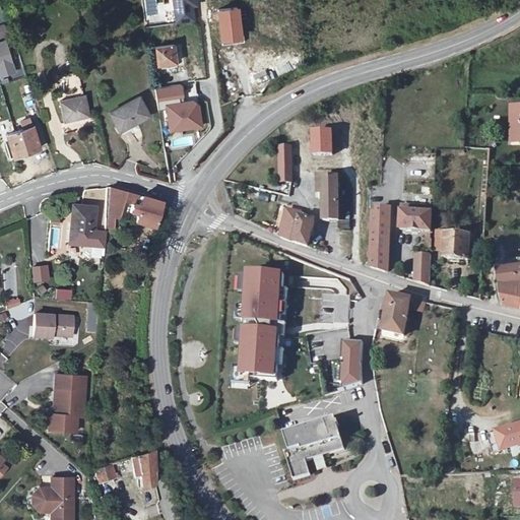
[(160,13),(158,0),(141,0),(143,14),(160,13)]
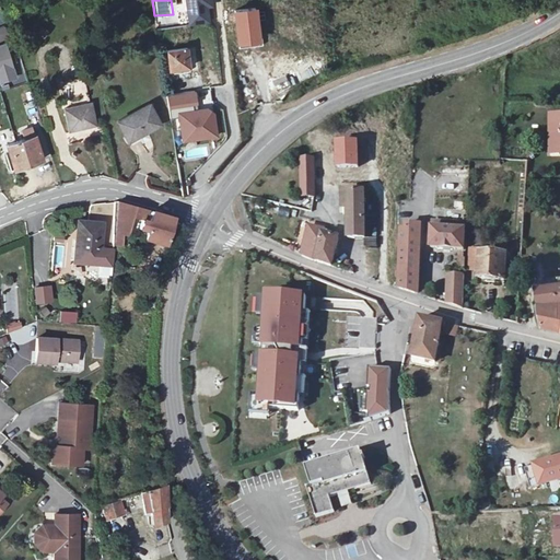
[(218,21),(214,0),(187,0),(190,25),(218,21)]
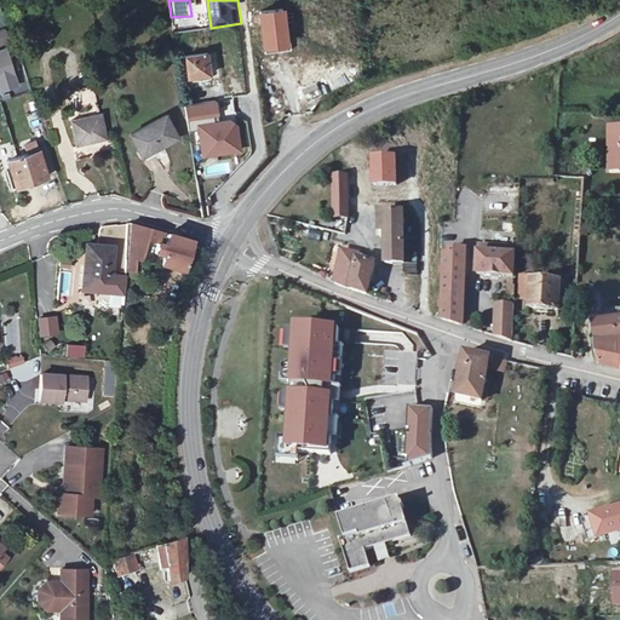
[(287,6),(263,9),(268,45),(275,44),(276,50),(288,49),(285,28),(290,28),(287,6)]
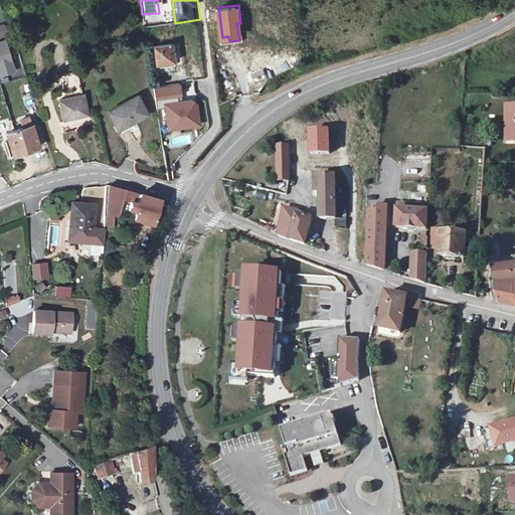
[(4,22),(0,23),(0,35),(9,30),(4,22)]
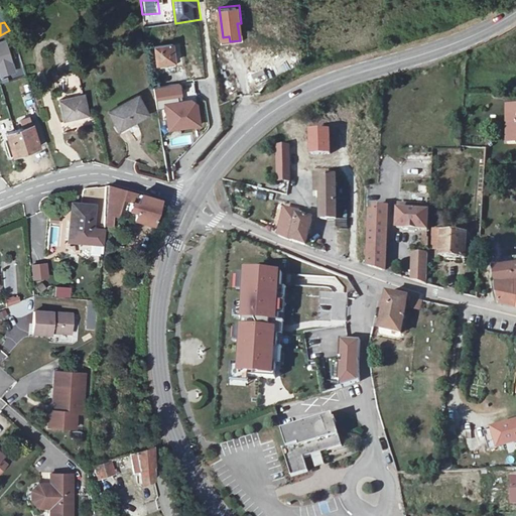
[(0,65),(0,66),(3,75),(17,71),(7,39),(0,41),(0,65)]
